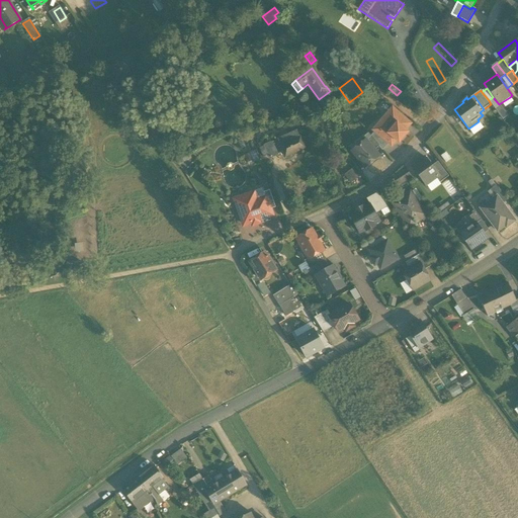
[(499,104),(493,97),(489,100),(491,104),(496,111),(501,107),(499,104)]
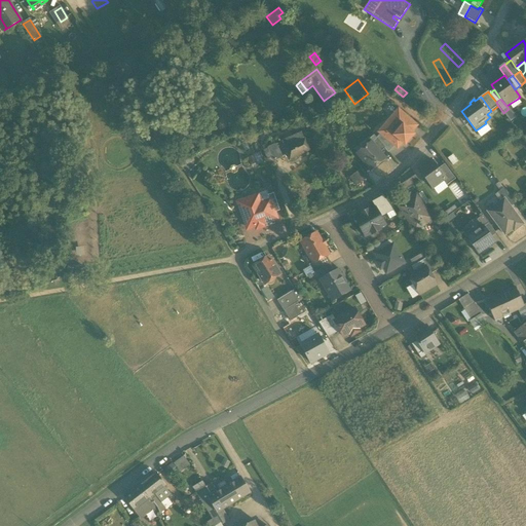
[(518,99),(510,104),(513,109),(522,103),(518,99)]
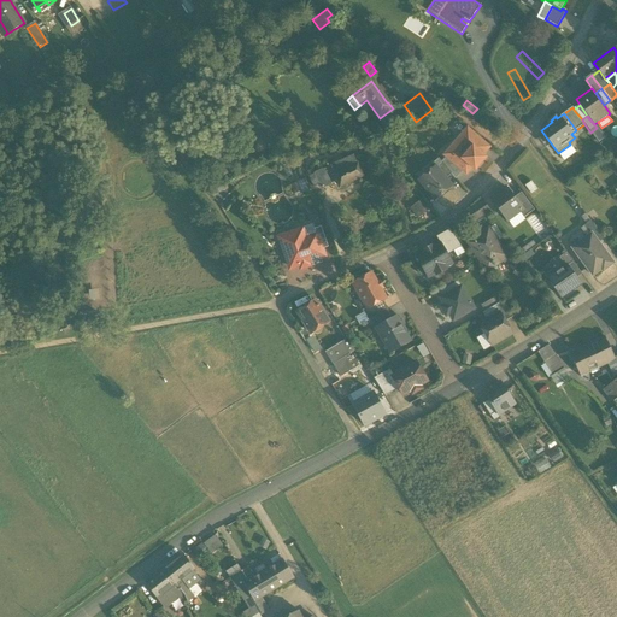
[(597,128),(591,133),(598,142),(605,137),(597,128)]
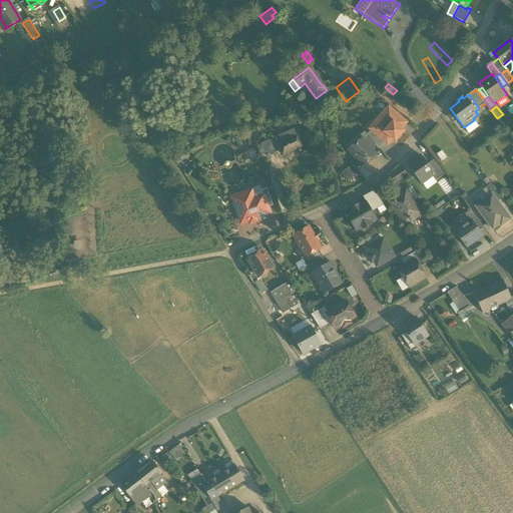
[(388,144),(392,139),(385,132),(393,122),(401,128),(406,123),(401,118),(402,118),(395,112),(394,112),(389,108),(371,129),(372,130),(385,141),(388,144)]
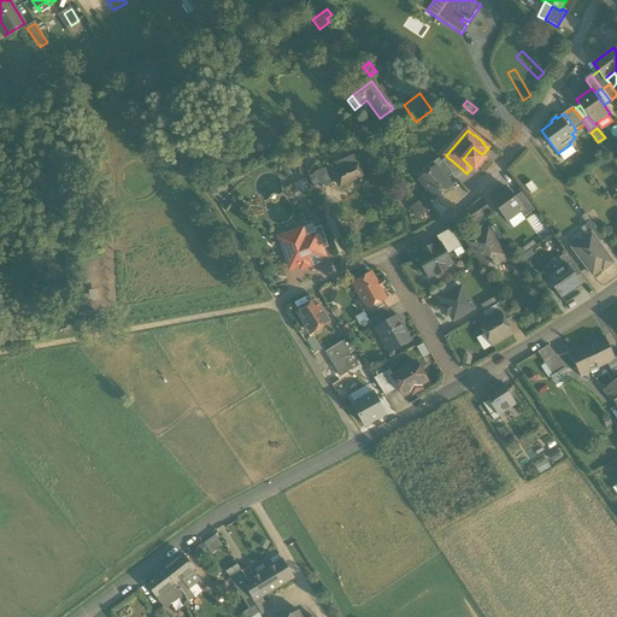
[(570,145),(558,153),(564,162),(576,153),(570,145)]
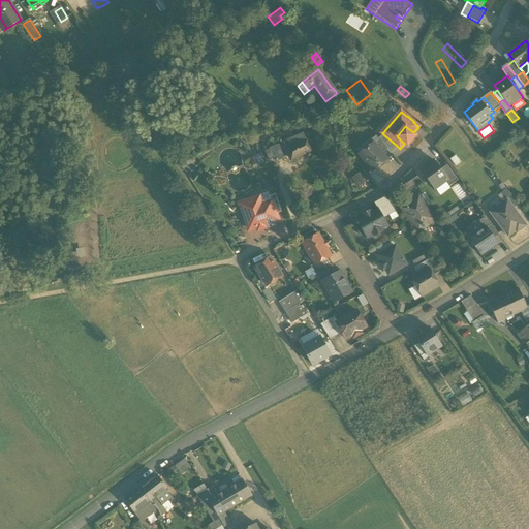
[(397,136),(404,144),(405,142),(404,141),(411,133),(411,134),(413,132),(405,126),(397,136)]
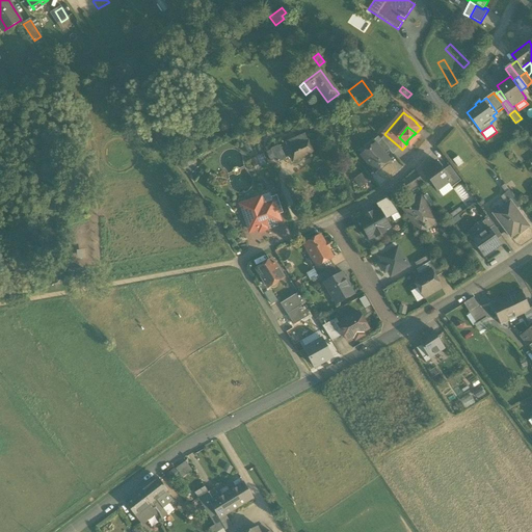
[(419,136),(416,133),(414,135),(414,134),(406,141),(407,142),(406,144),(409,147),(419,136)]
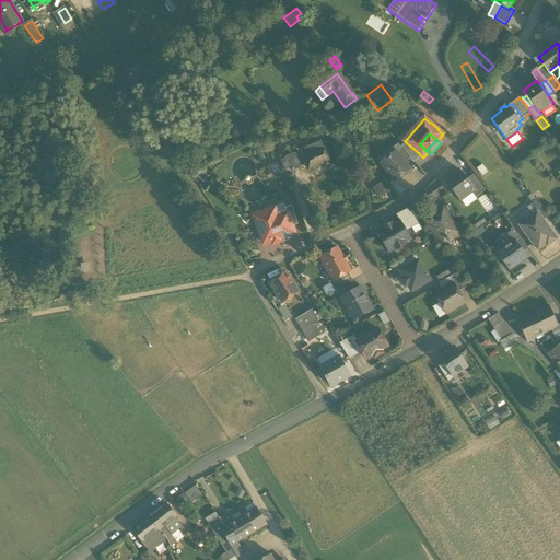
[(300,152),(303,159),(324,149),(321,142),(300,152)]
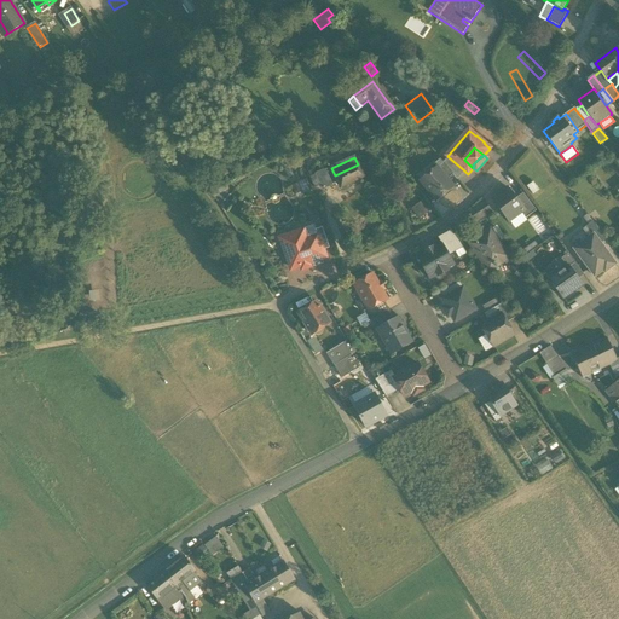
[(464,171),(449,157),(443,163),(444,163),(452,175),(457,180),(464,171)]
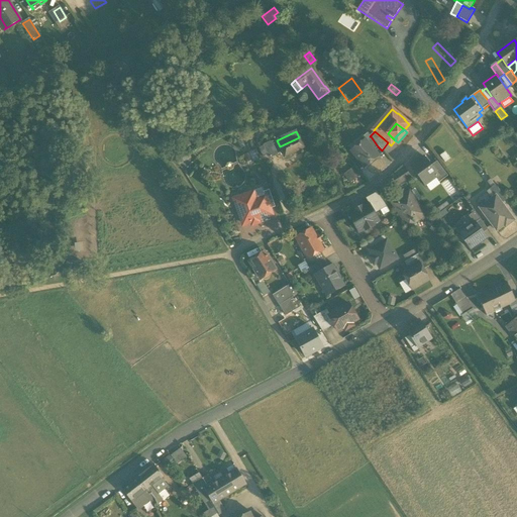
[(366,140),(374,150),(378,146),(371,136),(366,140)]
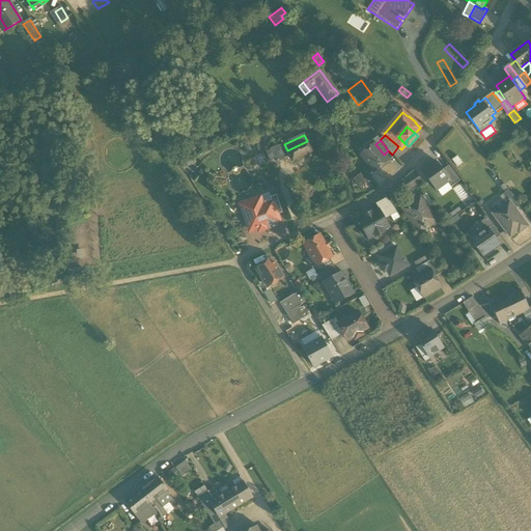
[(307,141),(287,150),(292,162),(313,152),(307,141)]
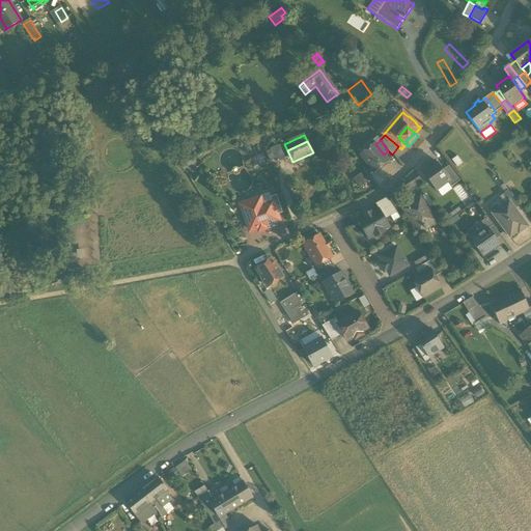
[(362,158),(373,172),(388,160),(384,155),(375,144),(374,144),(367,150),(369,152),(362,158)]
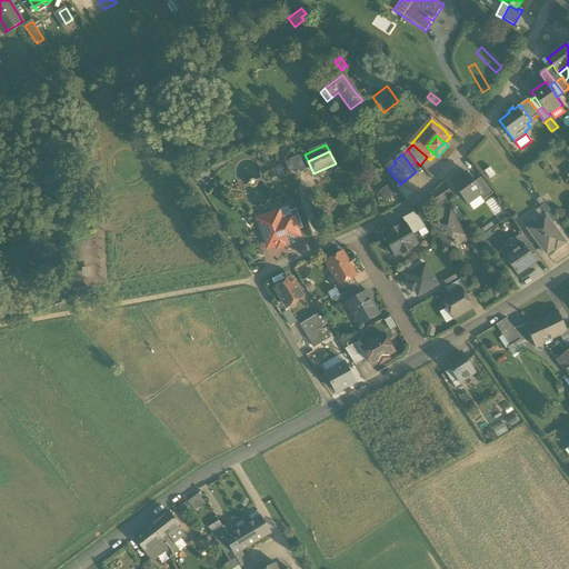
[(295,171),(296,175),(305,170),(298,157),(290,161),(295,171)]
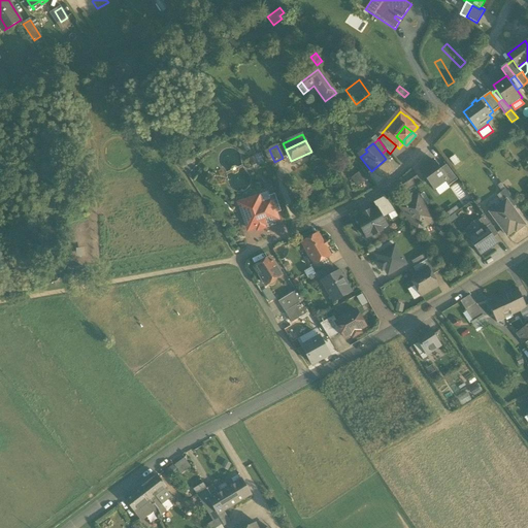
[(264,152),(268,161),(273,159),(269,150),(264,152)]
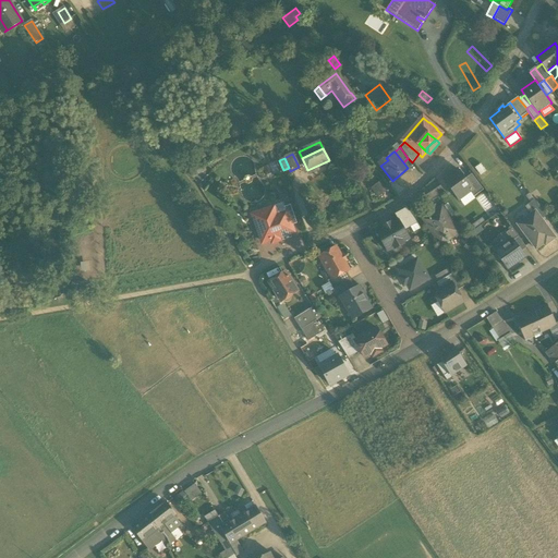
[(481,164),(474,168),(480,176),(486,171),(481,164)]
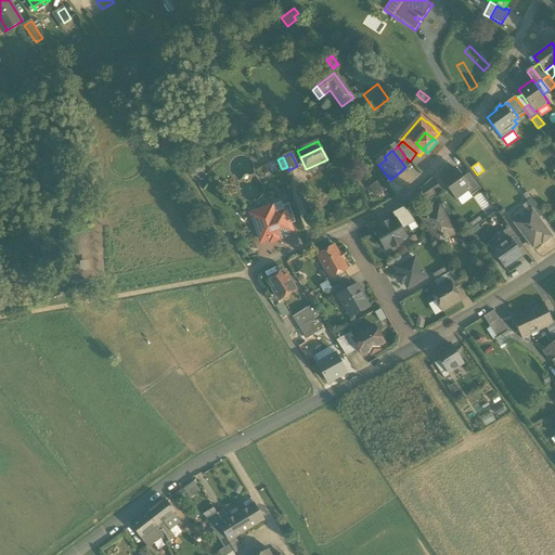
[(261,167),(265,175),(271,172),(268,165),(261,167)]
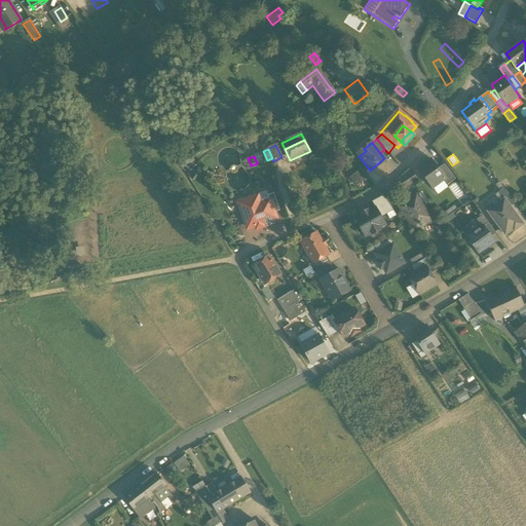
[(418,170),(433,189),(443,181),(446,179),(438,168),(431,160),(418,170)]
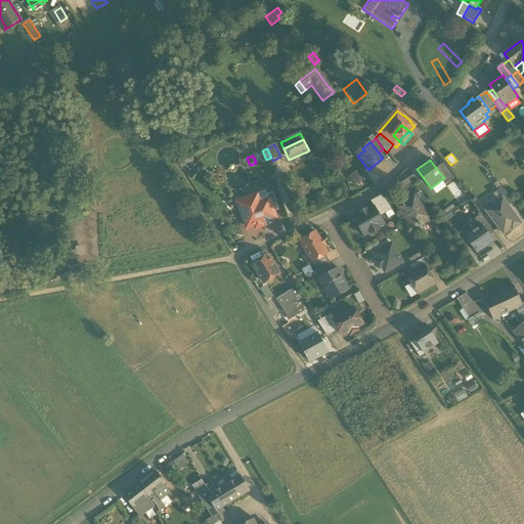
[(310,170),(316,175),(317,176),(323,170),(317,163),(310,170)]
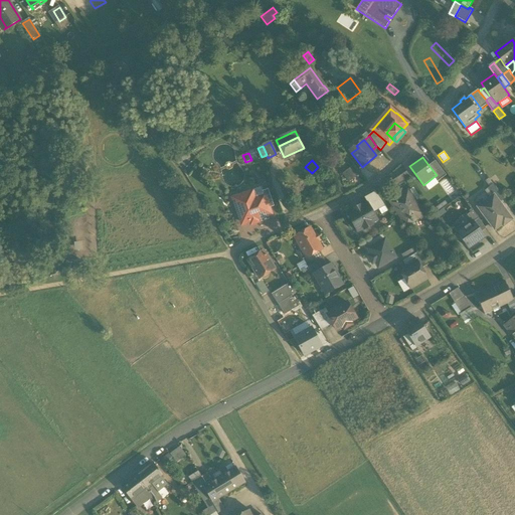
[(434,177),(437,182),(446,175),(436,161),(428,165),(437,175),(434,177)]
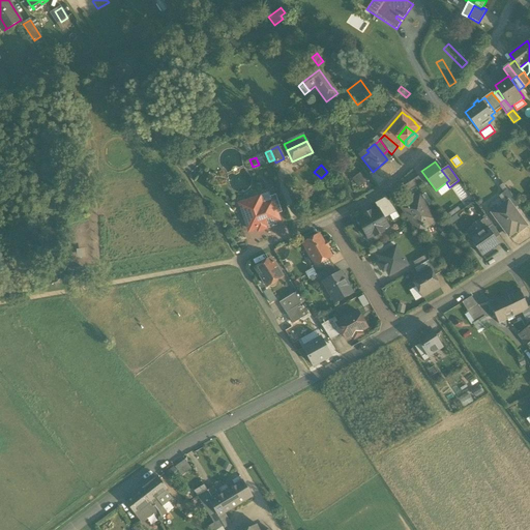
[(361,172),(352,180),(359,187),(367,180),(361,172)]
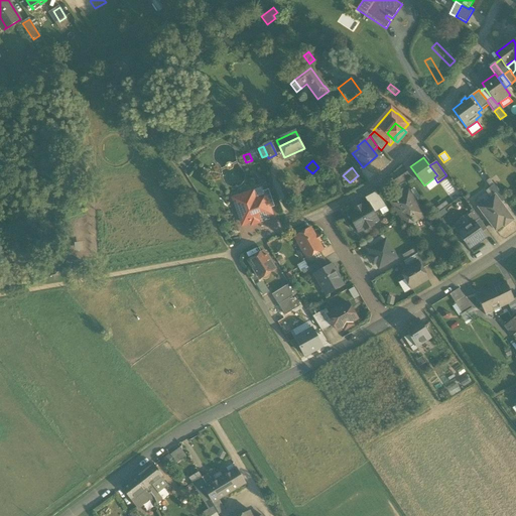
[(391,178),(395,185),(409,175),(403,167),(391,178)]
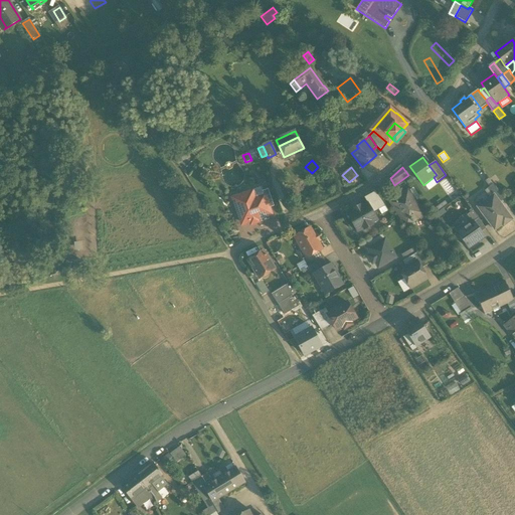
[(434,177),(423,185),(428,191),(439,184),(437,182),(434,177)]
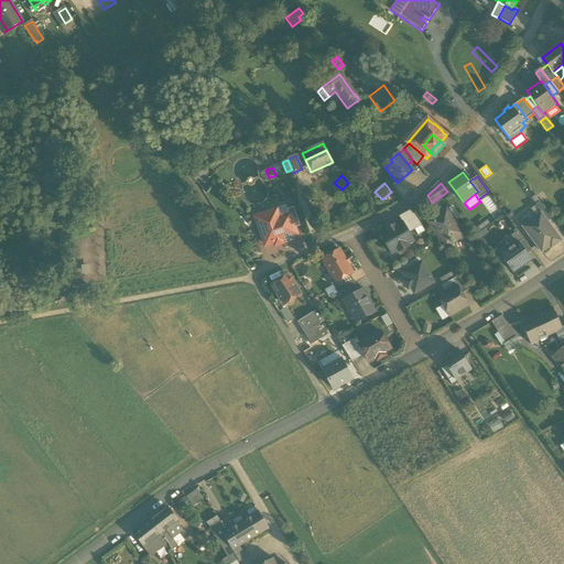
[(545,220),(546,223),(552,218),(540,203),(533,208),(539,215),(540,215),(544,220),(545,220)]
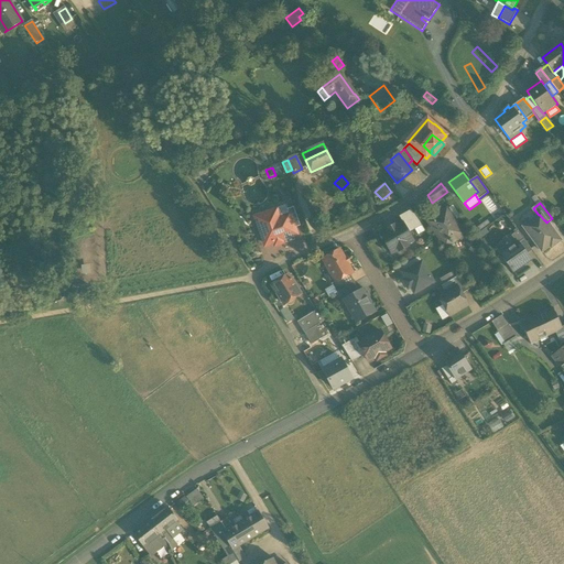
[(289,215),(288,209),(285,205),(278,207),(281,217),(289,215)]
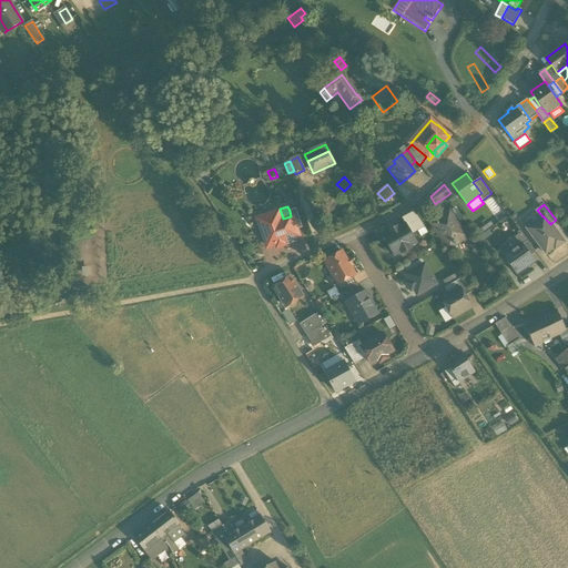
[(455,206),(448,211),(458,225),(459,224),(465,221),(455,206)]
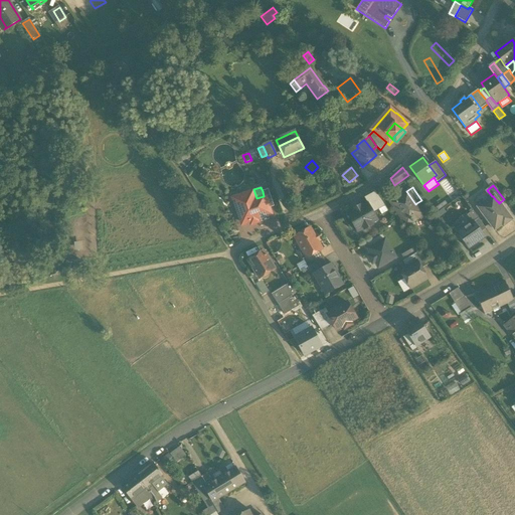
[(406,226),(407,226),(413,221),(412,220),(423,212),(416,203),(415,204),(406,191),(390,203),(406,226)]
